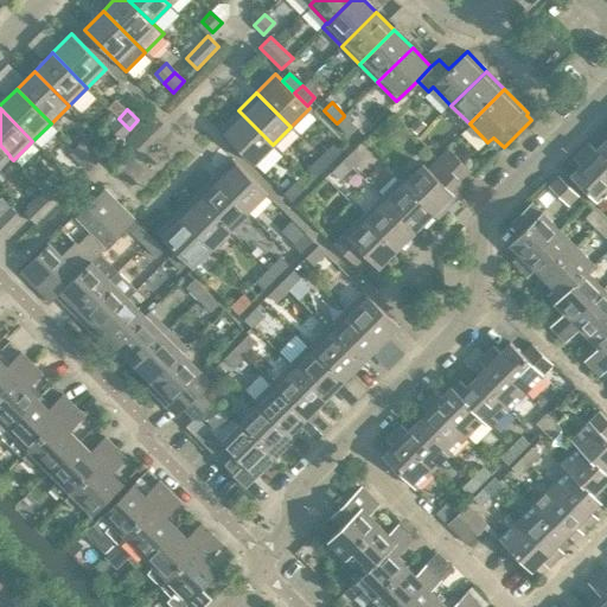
[(273,145),(238,110),(219,129),(254,164),(273,145)]
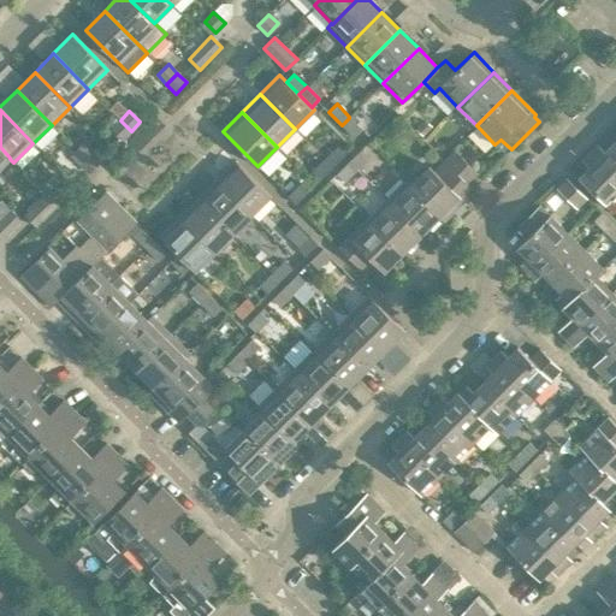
[(342,125),(355,138),(363,130),(349,117),(349,118),(342,125)]
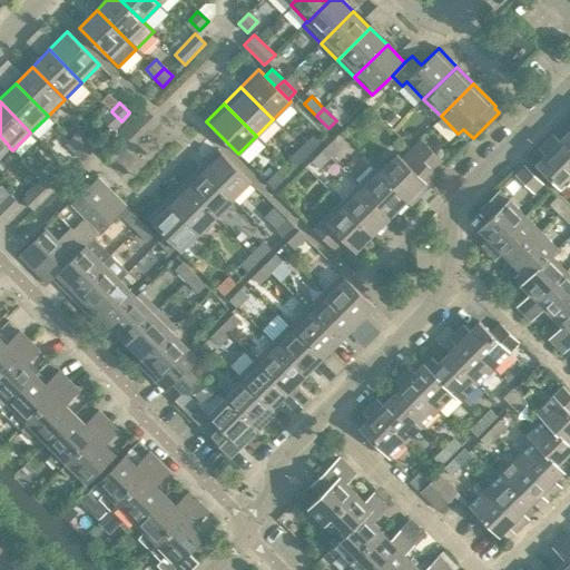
[(112,129),(121,121),(111,111),(102,119),(112,129)]
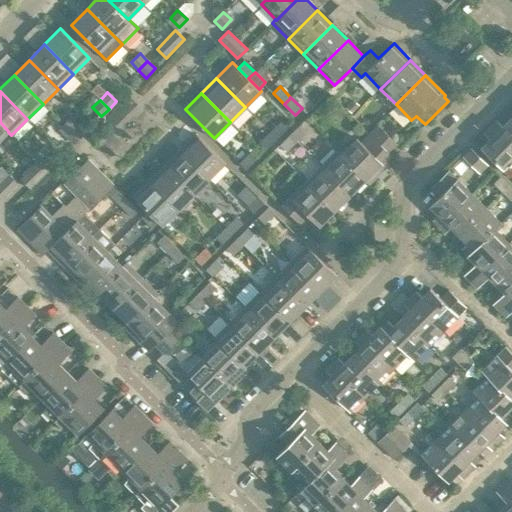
[(386,116),(378,125),(396,143),(405,135),(386,116)]
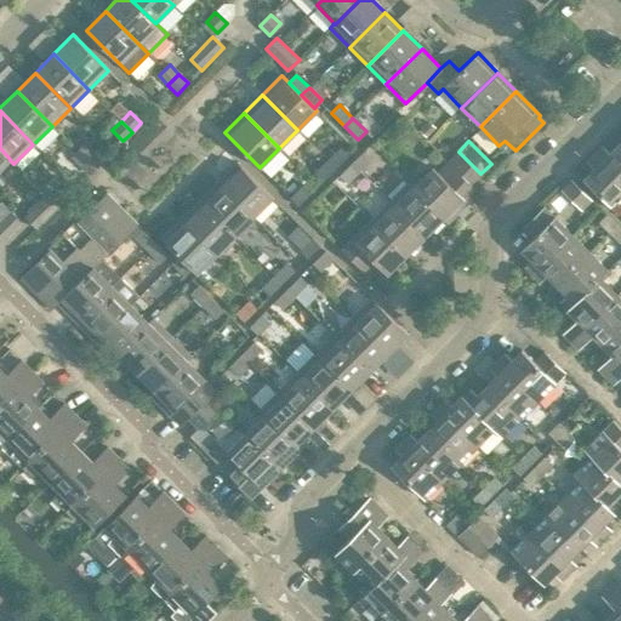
[(602,146),(593,154),(620,181),(620,146),(619,143),(609,153),(602,146)]
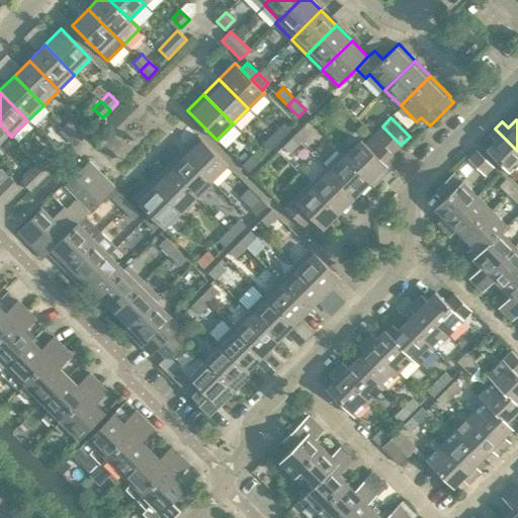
[(67,139),(76,128),(68,120),(59,131),(67,139)]
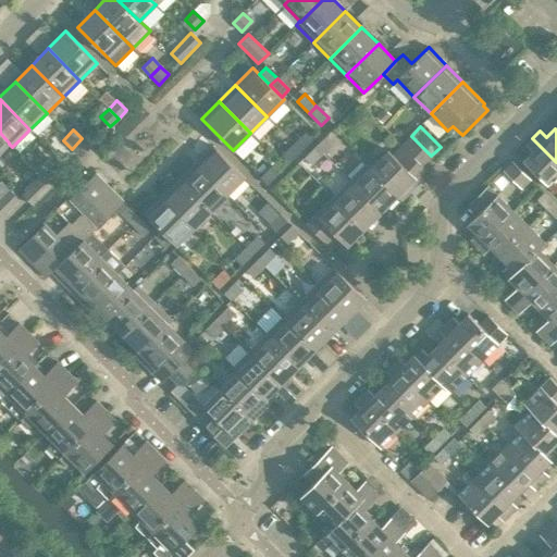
[(294,144),(301,151),(313,138),(306,131),(294,144)]
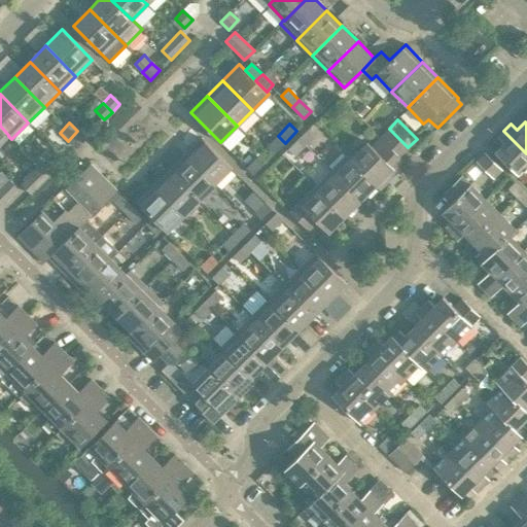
[(0,143),(8,136),(8,135),(0,126),(0,143)]
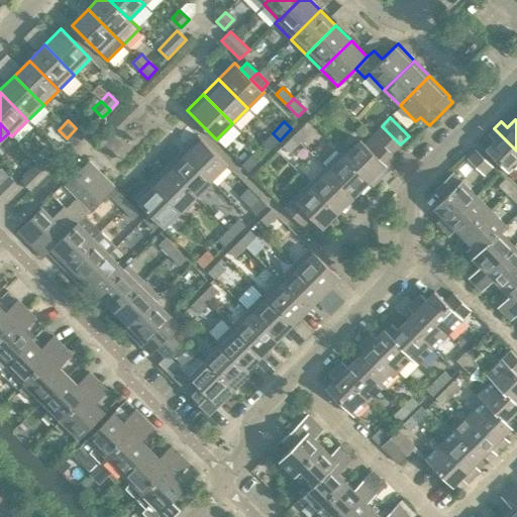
[(293,135),(300,142),(311,131),(304,124),(293,135)]
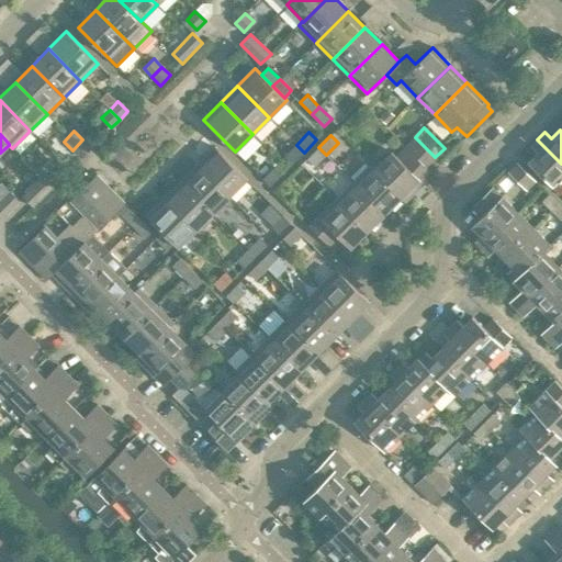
[(415,137),(405,147),(425,167),(435,157),(415,137)]
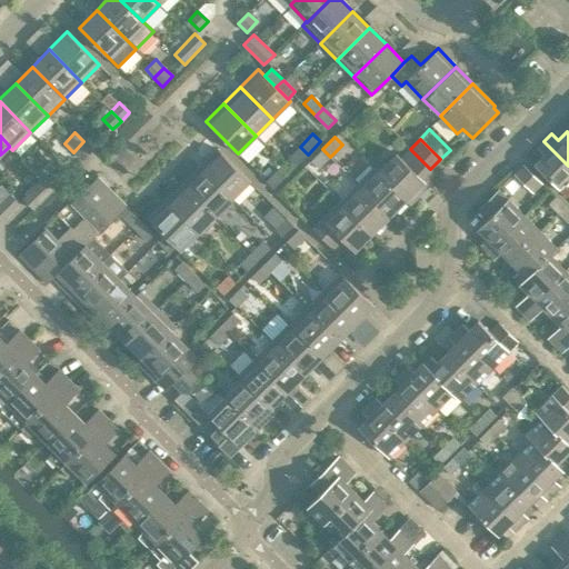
[(83,141),(73,152),(81,160),(92,150),(83,141)]
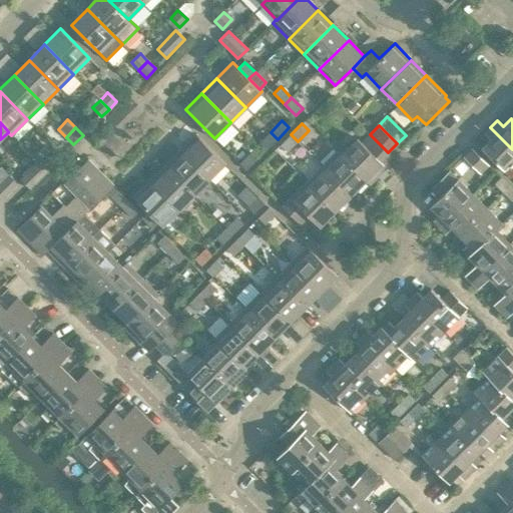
[(512,170),(512,149),(490,127),(484,133),(490,139),(482,148),(509,175),(512,170)]
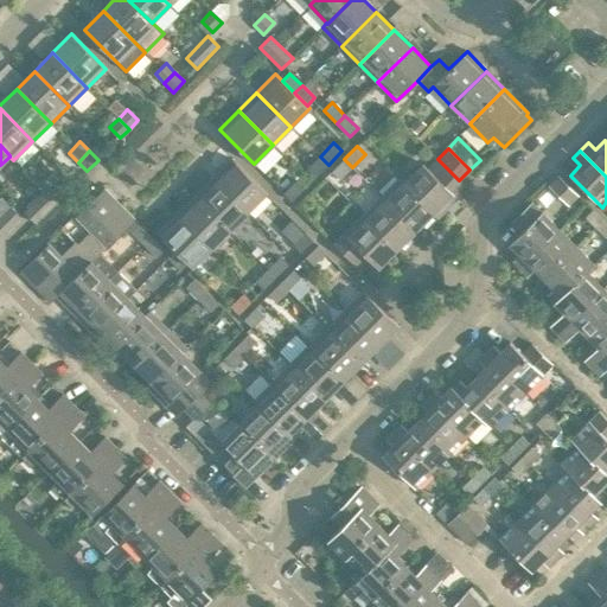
[(315,177),(328,165),(320,157),(307,168),(315,177)]
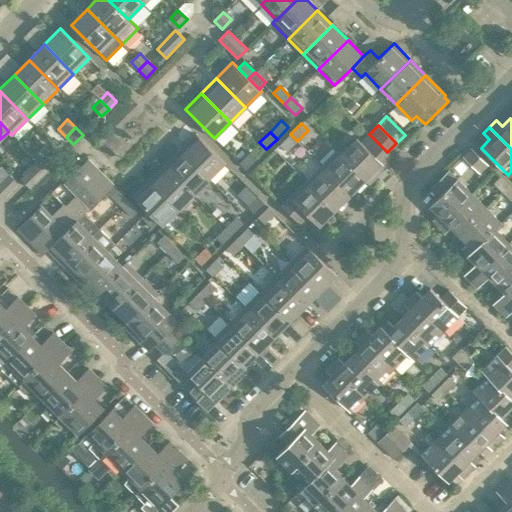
[(179,150),(208,179),(224,163),(195,134),(179,150)]
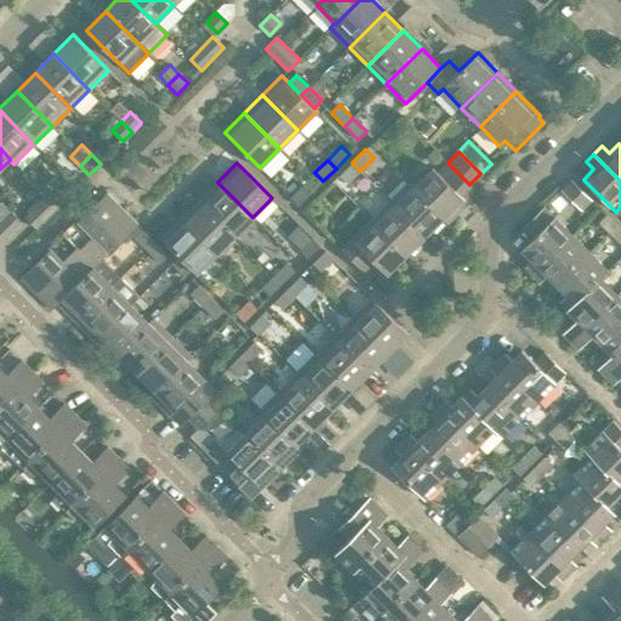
[(339,175),(347,183),(360,171),(352,163),(339,175)]
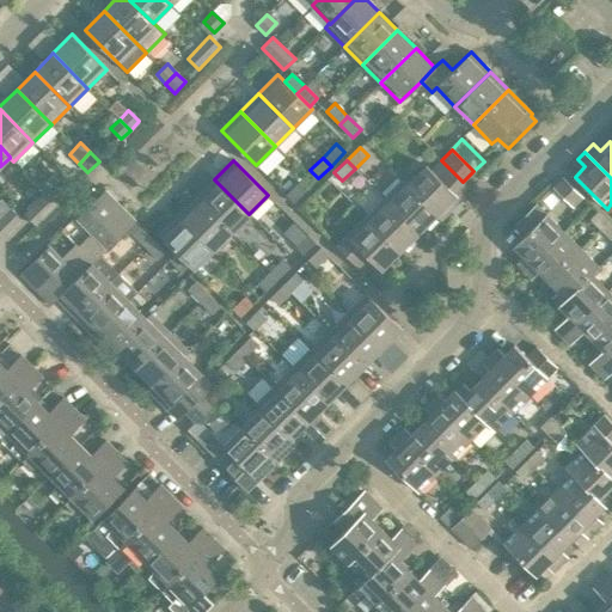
[(436,215),(435,215),(440,220),(471,190),(463,182),(441,160),(430,171),(426,165),(408,183),(407,184),(436,215)]
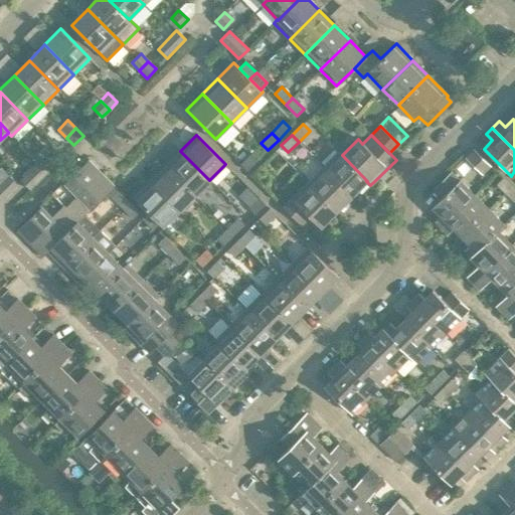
[(473,149),(465,157),(482,174),(490,166),(473,149)]
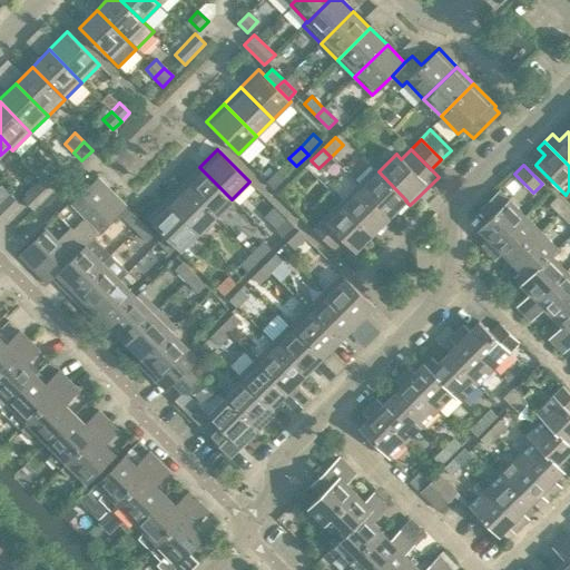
[(215,216),(232,199),(199,167),(183,184),(215,216)]
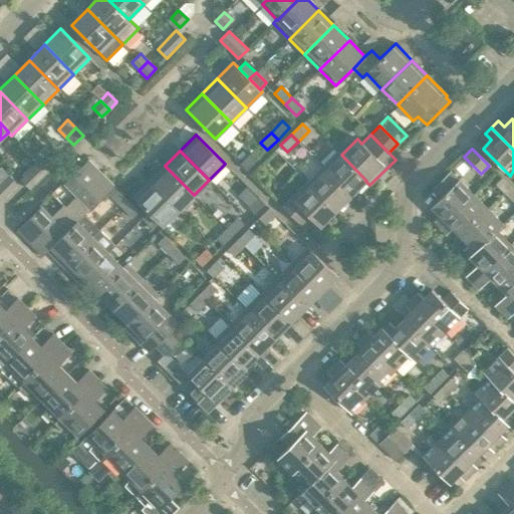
[(351,196),(365,181),(366,181),(341,155),(342,154),(338,151),(322,167),(351,196)]
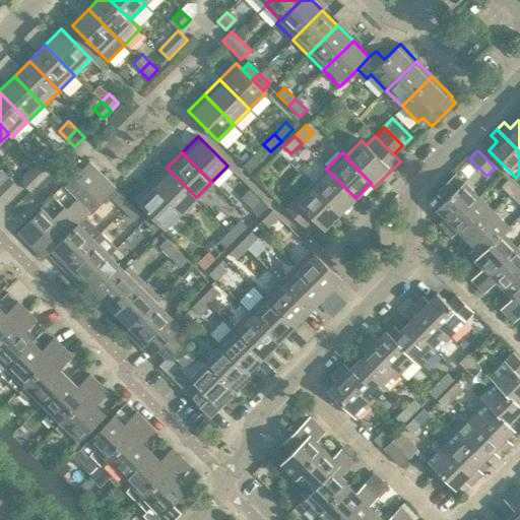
[(249,173),(258,164),(260,161),(253,154),(243,166),(249,173)]
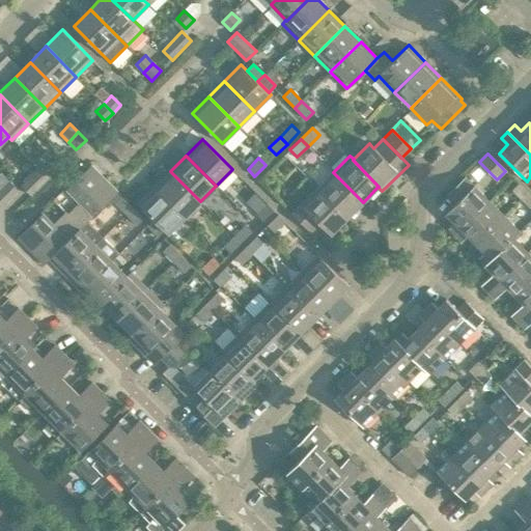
[(50,176),(49,175),(40,167),(21,186),(30,195),(50,176)]
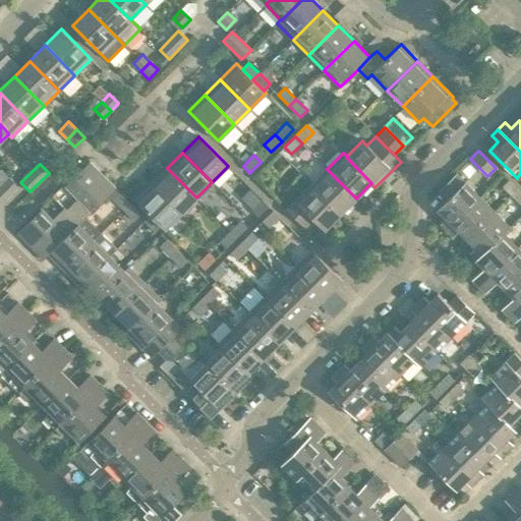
[(66,210),(79,223),(115,188),(102,174),(98,178),(85,165),(65,185),(77,197),(66,210)]
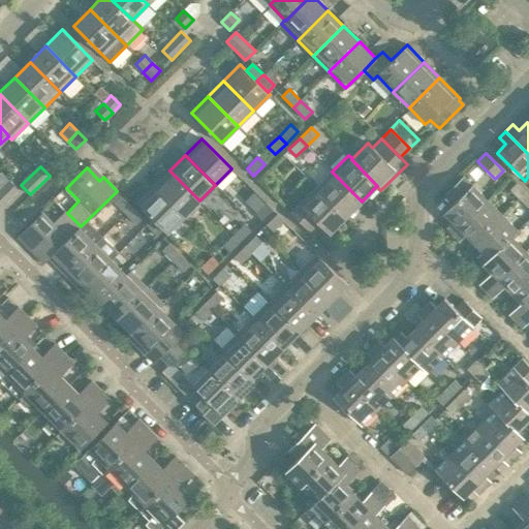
[(169,170),(154,186),(184,217),(199,200),(169,170)]
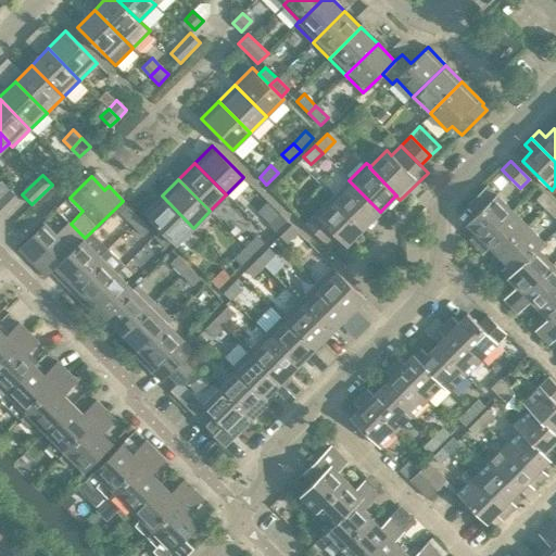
[(349,180),(332,197),(364,228),(380,212),(349,180)]
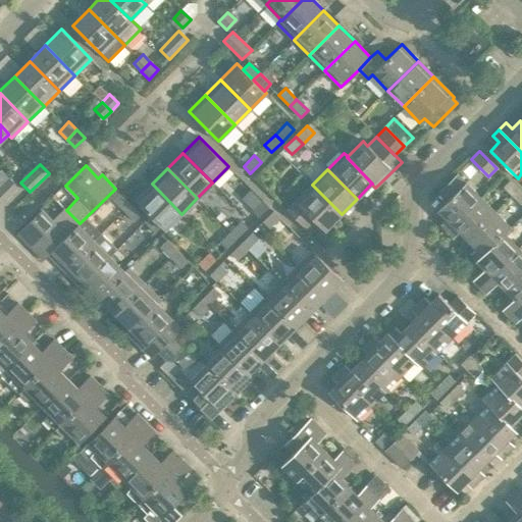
[(440,224),(447,231),(480,197),(457,173),(439,192),(448,200),(437,210),(447,218),(440,224)]
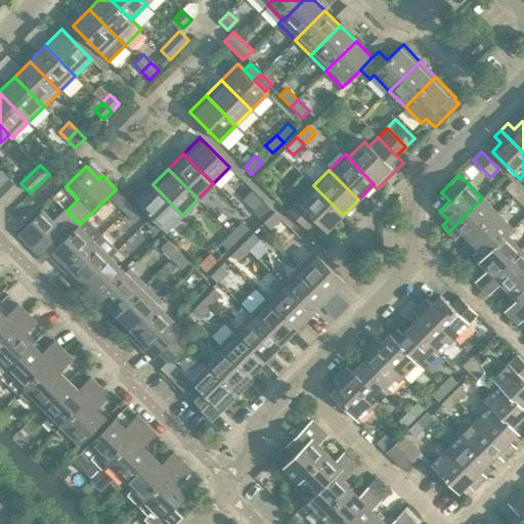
[(0,206),(18,188),(9,178),(0,187),(0,206)]
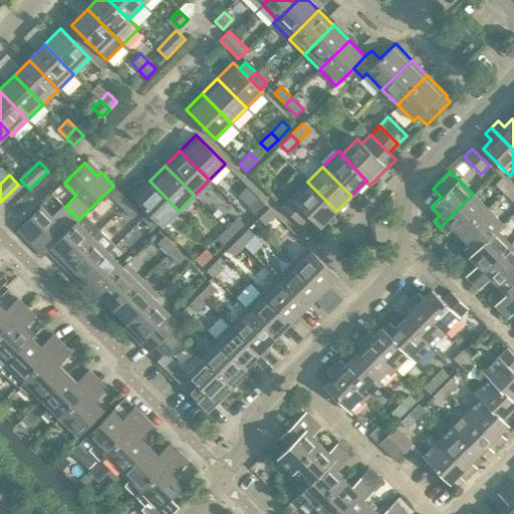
[(495,184),(504,193),(510,187),(501,178),(495,184)]
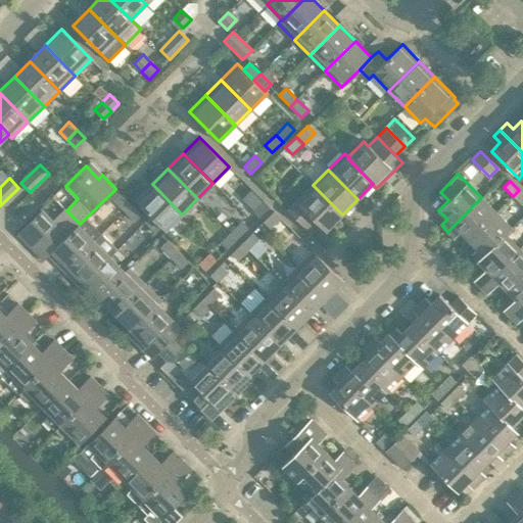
[(150,216),(161,227),(164,231),(182,215),(152,184),(136,200),(150,216)]
